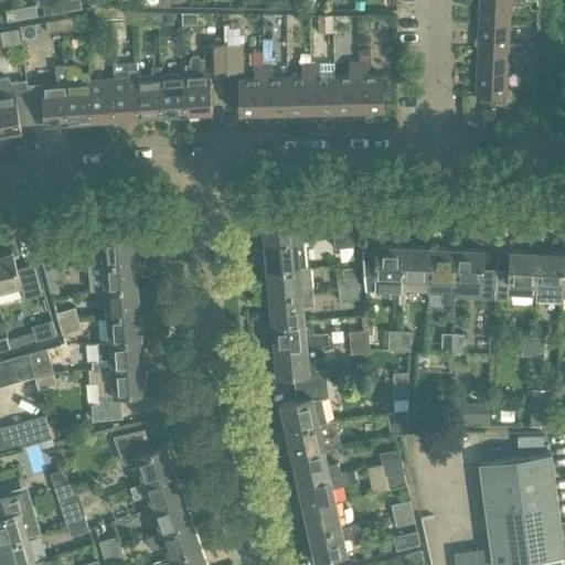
[(64,0),(59,0),(50,1),(52,13),(66,10),(64,0)]
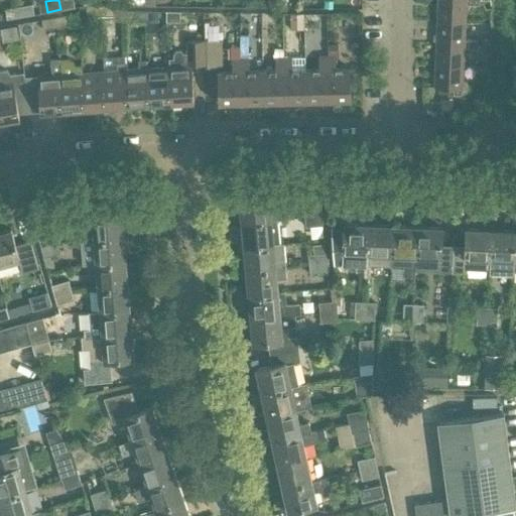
[(74,0),(58,0),(60,9),(75,7),(74,0)]
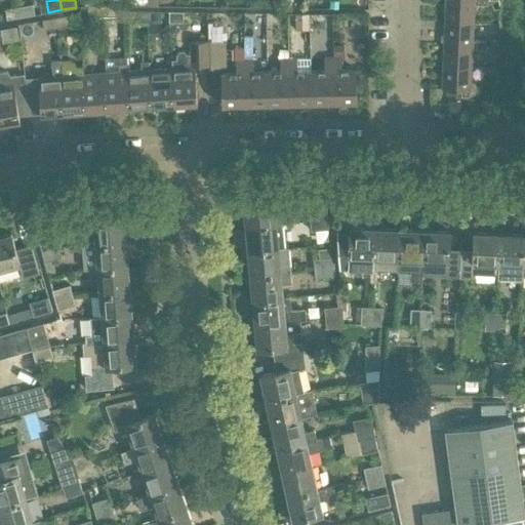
[(487,0),(445,0),(444,21),(474,22),(475,3),(488,3),(487,0)]
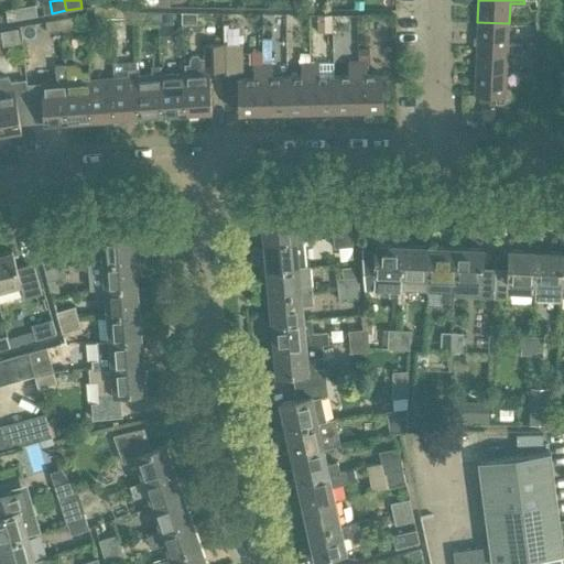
[(23,18),(38,15),(35,3),(21,7),(23,18)]
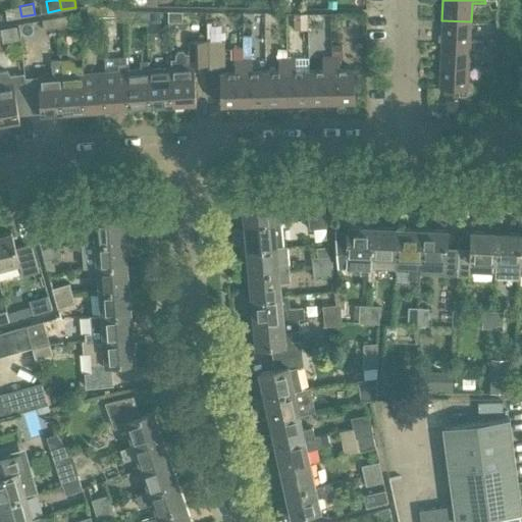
[(87,5),(87,11),(87,15),(101,16),(102,5),(87,5)]
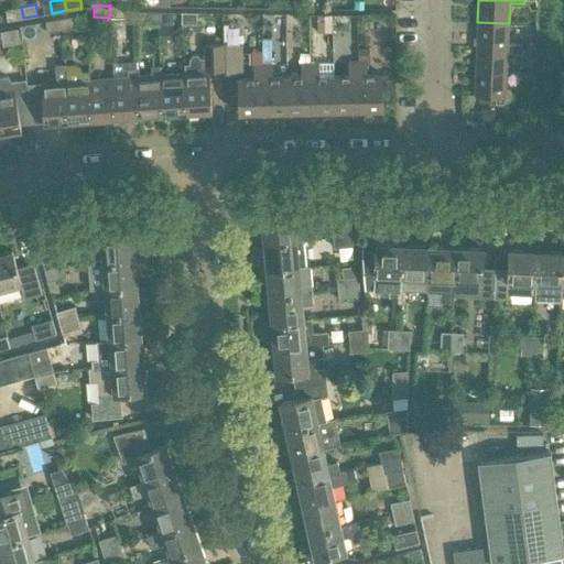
[(125,18),(125,23),(133,23),(131,6),(110,6),(109,18),(125,18)]
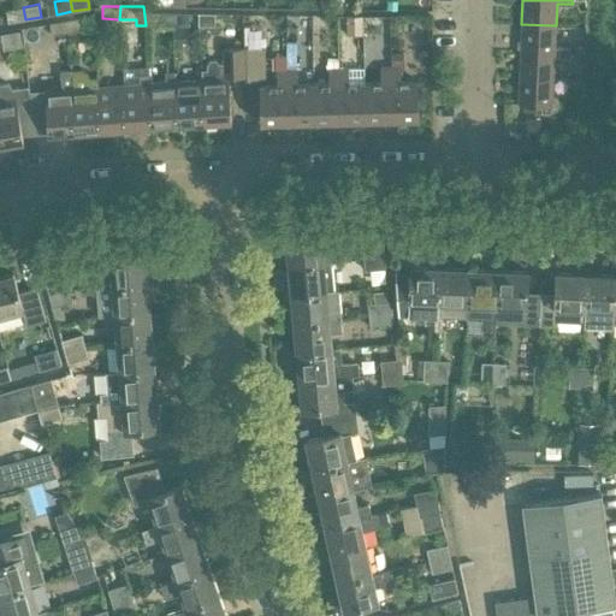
[(147,12),(147,6),(143,6),(146,25),(172,25),(172,12),(147,12)]
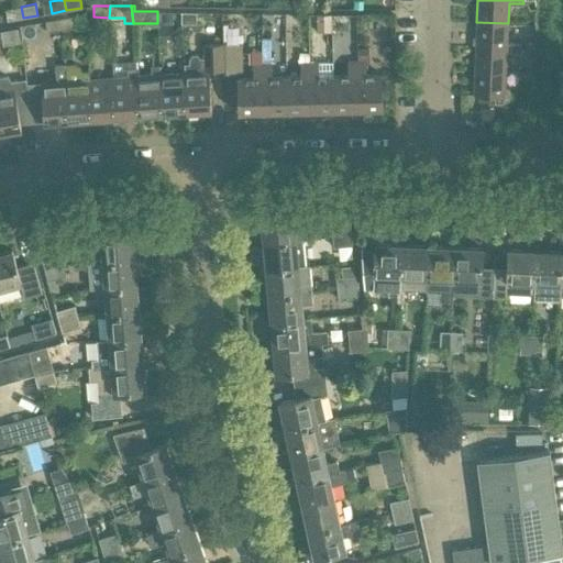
[(23,18),(21,7),(6,9),(8,20),(23,18)]
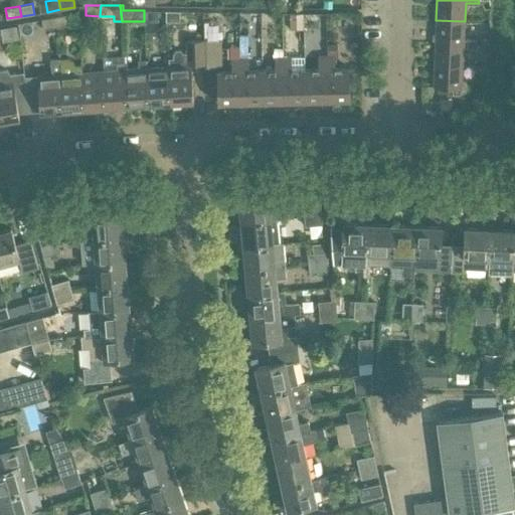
[(146,30),(158,30),(158,11),(144,10),(144,21),(146,21),(146,30)]
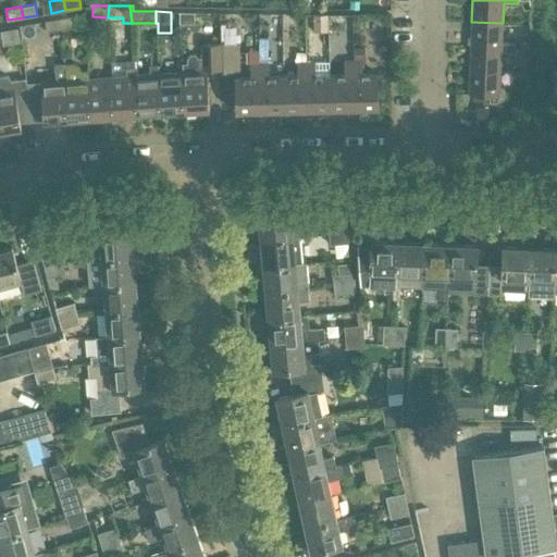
[(194,24),(194,12),(180,12),(178,24),(194,24)]
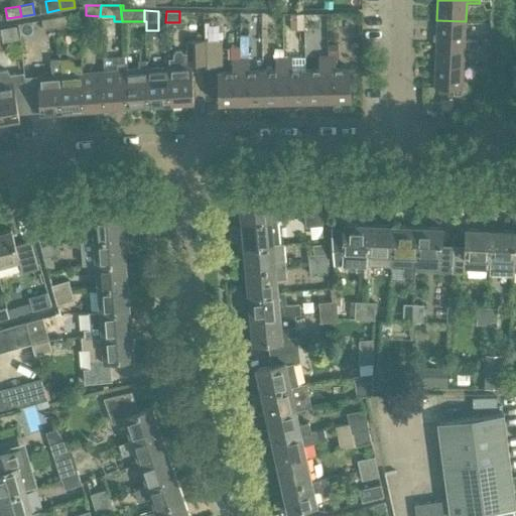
[(57,26),(71,24),(70,14),(55,17),(57,26)]
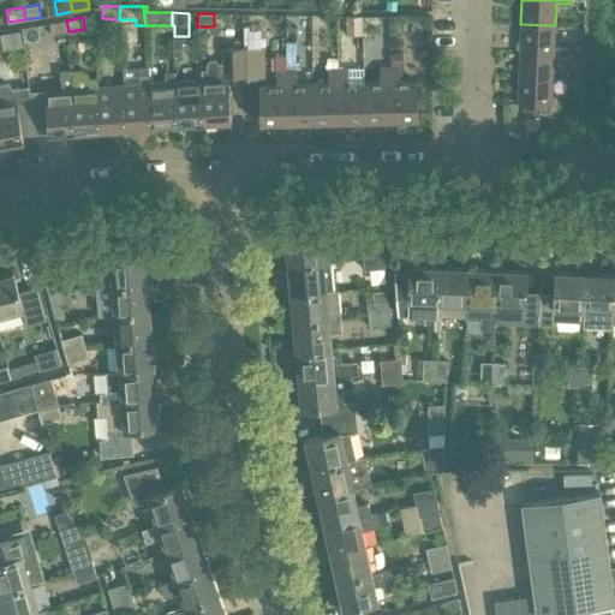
[(346,17),(346,35),(362,35),(362,17),(346,17)]
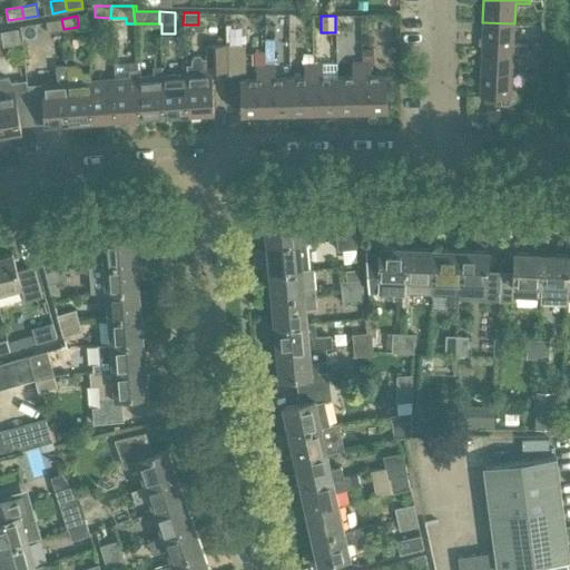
[(61,19),(46,21),(48,32),(64,29),(61,19)]
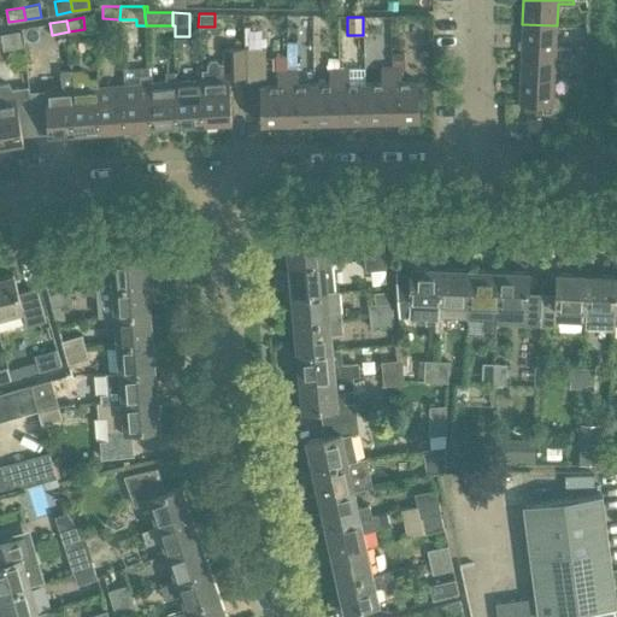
[(586,45),(571,43),(571,48),(556,48),(557,25),(522,24),(521,57),(556,58),(571,59),(571,52),(586,53),(586,45)]
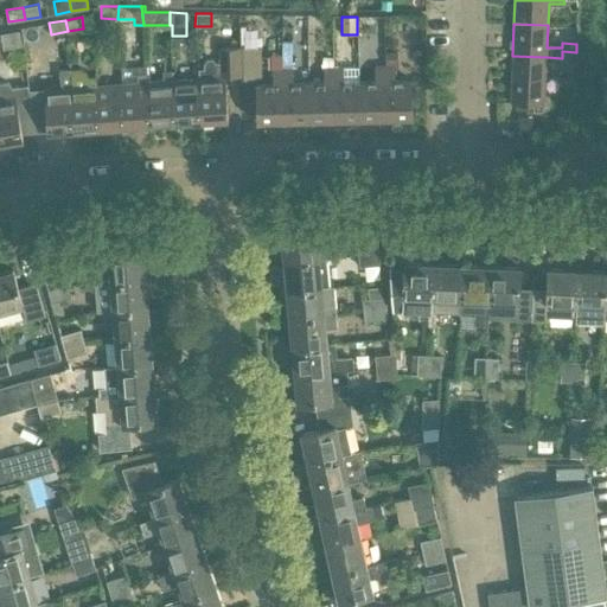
[(225,76),(241,76),(240,48),(219,48),(219,62),(216,62),(213,58),(208,58),(204,63),(204,68),(200,68),(200,77),(198,77),(202,120),(228,117),(225,76)]
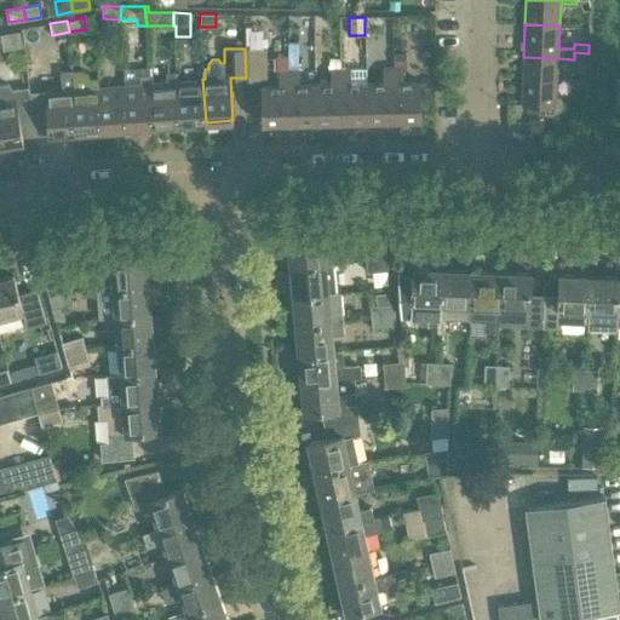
[(268,80),(267,49),(250,49),(250,80),(268,80)]
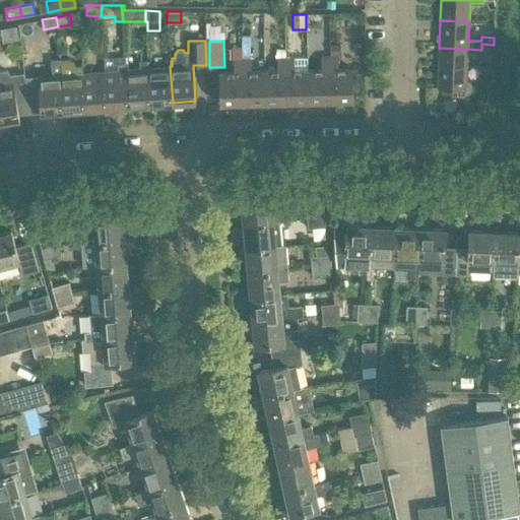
[(339,45),(330,46),(331,55),(339,55),(339,45)]
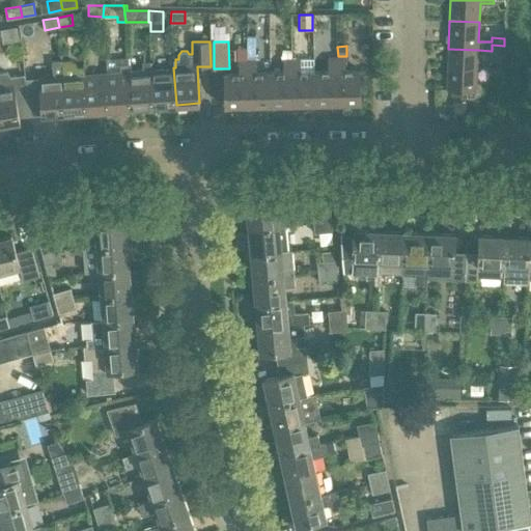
[(448,49),(447,74),(477,75),(478,50),(448,49)]
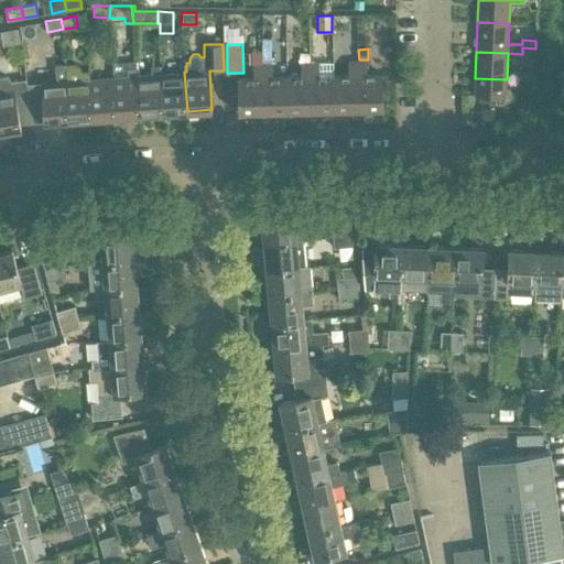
[(310,53),(301,53),(301,62),(289,63),(289,76),(286,76),(286,111),(303,110),(303,114),(312,114),(310,53)]
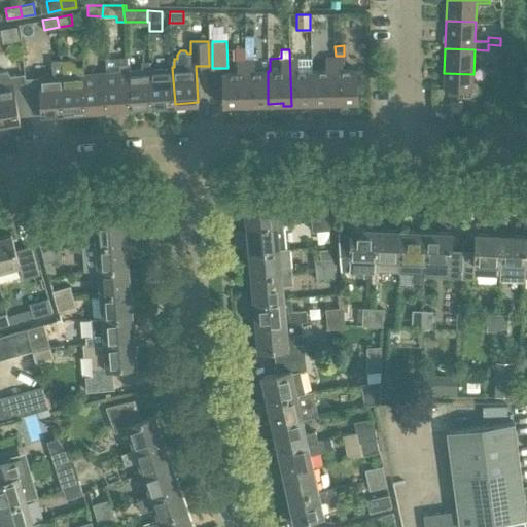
[(312,58),(299,59),(299,49),(289,49),(291,106),(297,106),(297,103),(313,102),(312,58)]
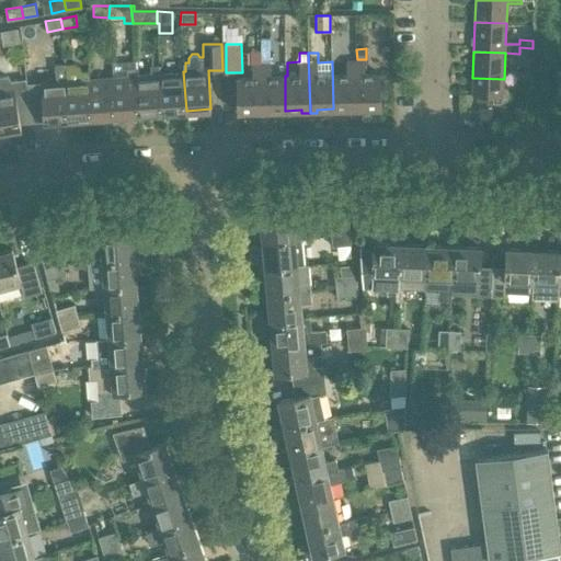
[(112,63),(113,77),(116,115),(139,114),(136,67),(135,60),(112,63)]
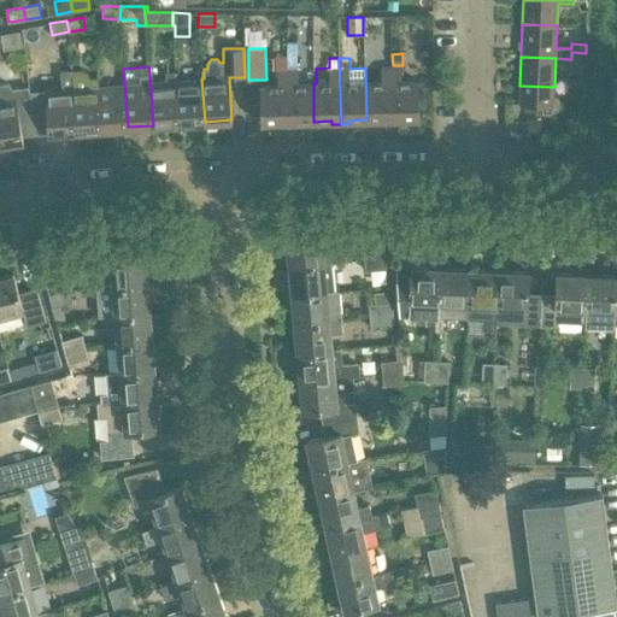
[(393,68),(394,123),(400,123),(400,119),(419,118),(418,81),(400,82),(400,66),(393,68)]
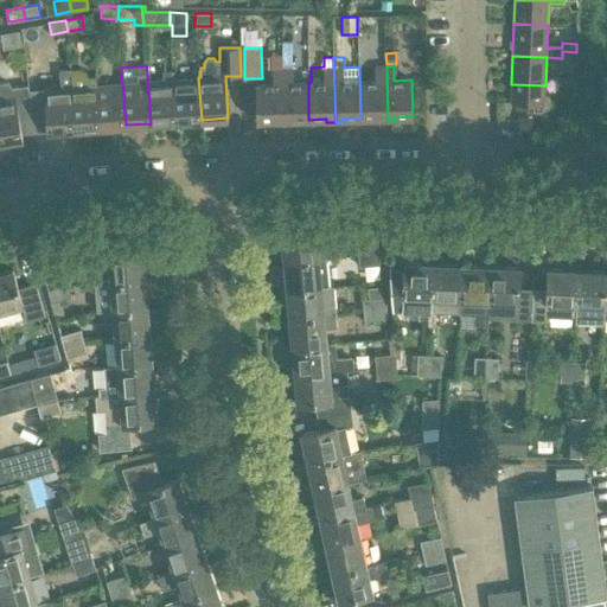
[(388,121),(387,66),(374,66),(375,81),(360,81),(360,66),(359,66),(360,117),(377,117),(377,121),(388,121)]
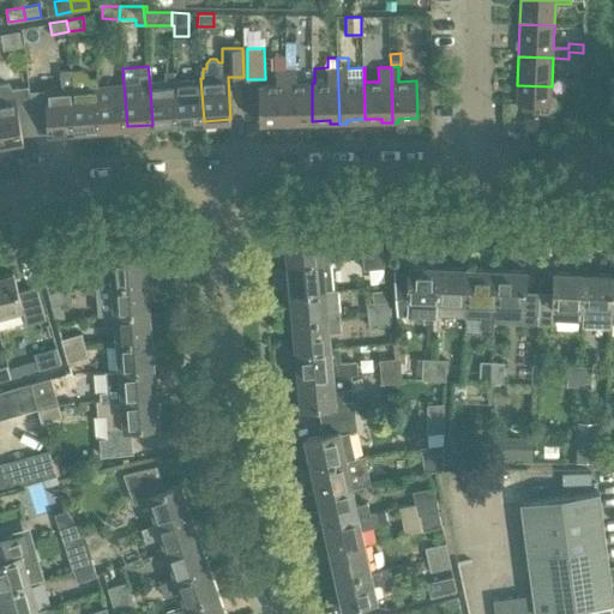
[(76,130),(101,128),(98,85),(97,76),(89,77),(89,74),(88,72),(86,71),(83,70),(80,68),(71,70),(76,130)]
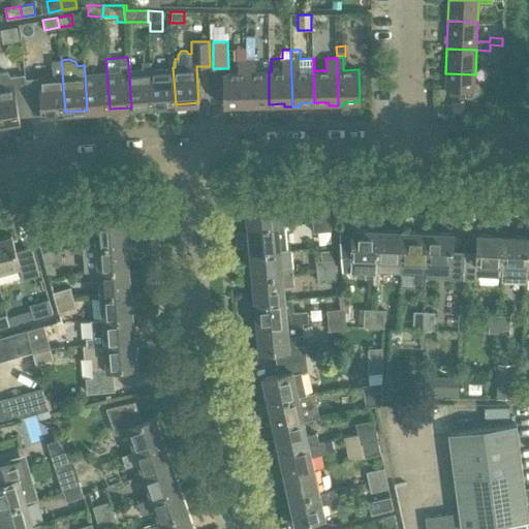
[(41,114),(65,112),(61,60),(53,60),(54,76),(39,78),(41,114)]
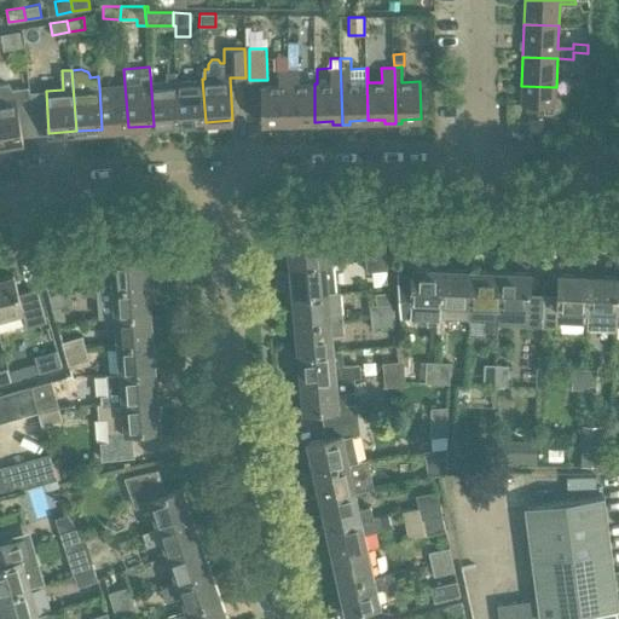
[(289,126),(288,70),(278,70),(278,85),(261,86),(261,123),(281,123),(281,127),(289,126)]
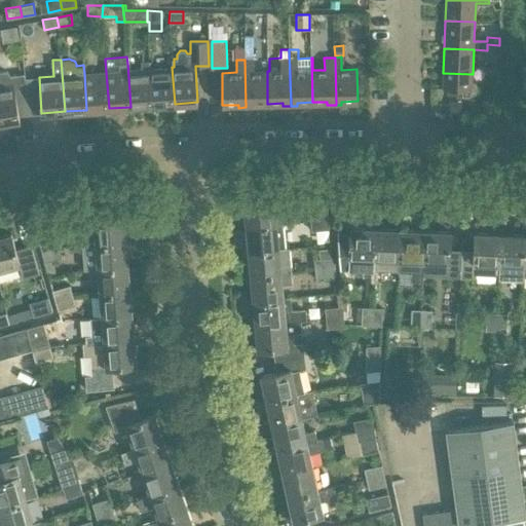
[(253,60),(245,60),(246,107),(252,107),(252,104),(267,104),(267,71),(254,72),(253,60)]
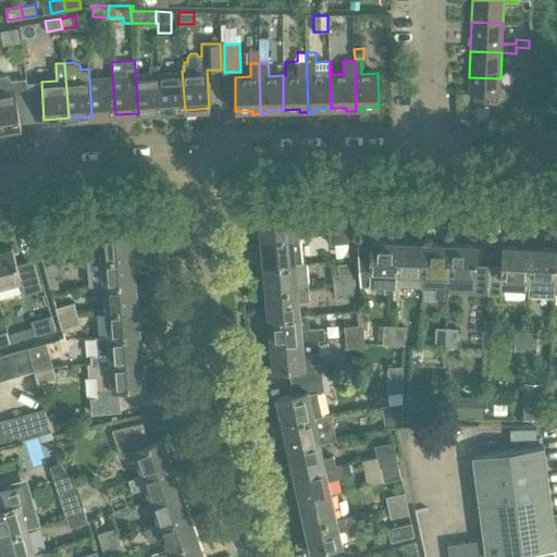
[(158,64),(135,66),(138,113),(161,111),(159,73),(158,64)]
